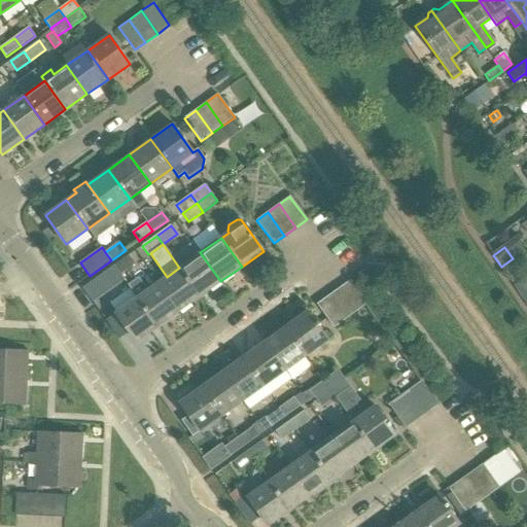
[(200,252),(179,268),(200,296),(220,281),(200,252)]
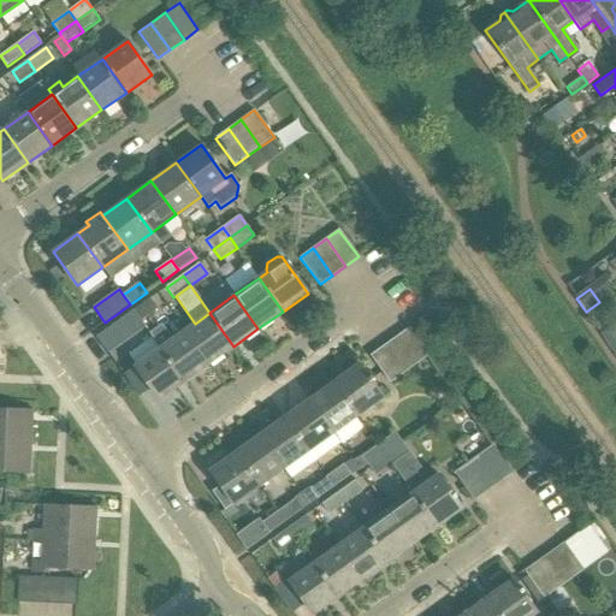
[(149,298),(134,311),(141,320),(158,309),(149,298)]
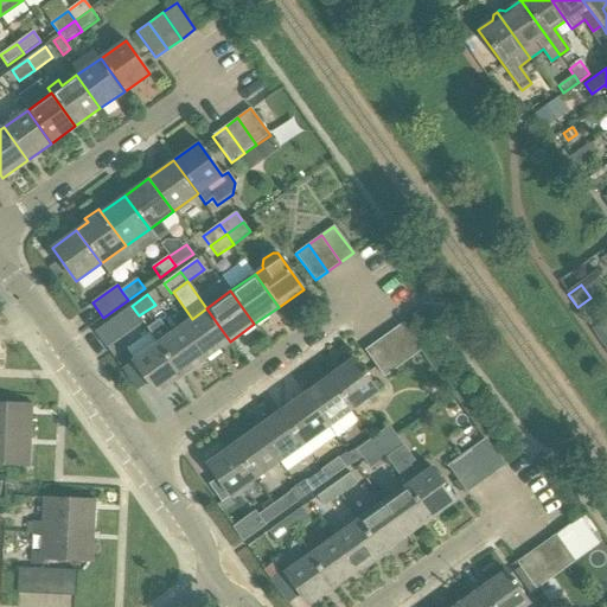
[(139,315),(132,306),(108,323),(120,339),(144,321),(139,315)]
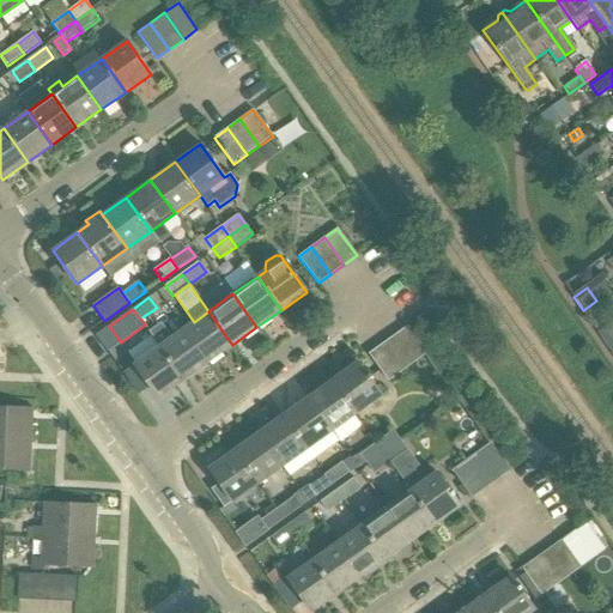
[(184,328),(208,362),(232,345),(208,311),(194,322),(184,328)]
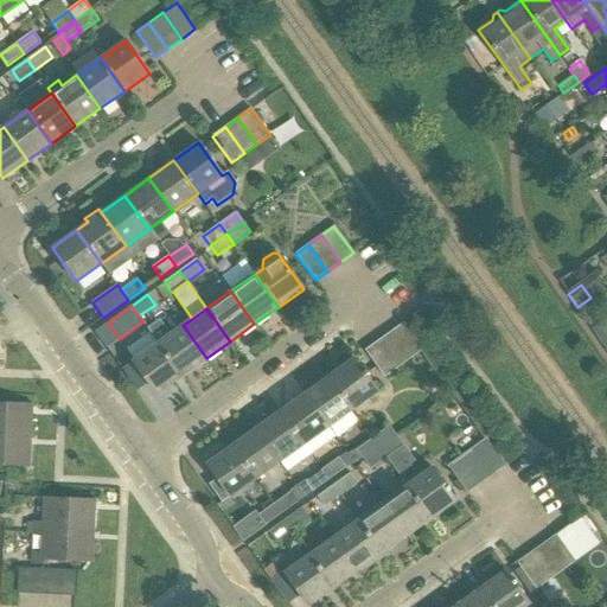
[(359,311),(349,317),(362,339),(371,333),(359,311)]
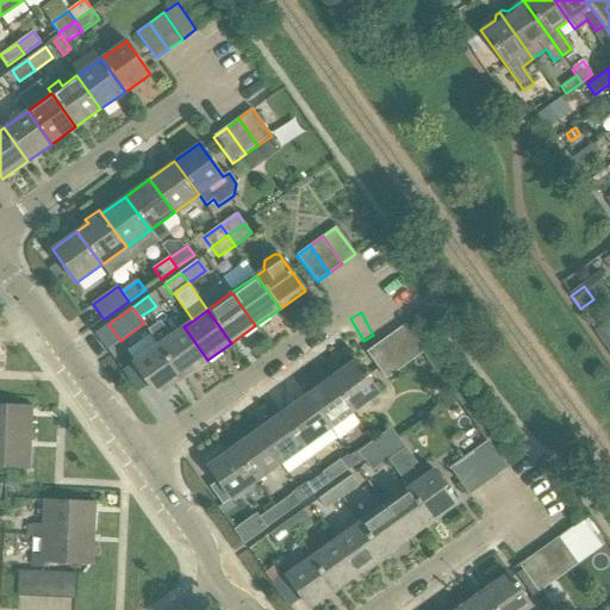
[(181,379),(207,360),(184,327),(170,336),(160,322),(148,330),(159,346),(181,379)]
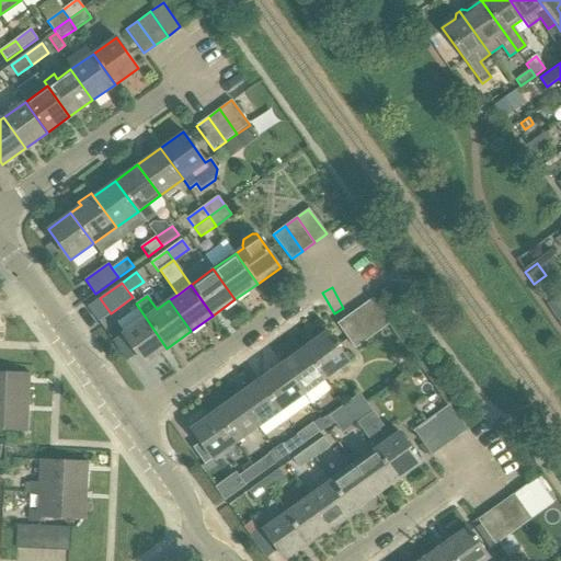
[(361,307),(379,332),(391,323),(374,298),(361,307)]
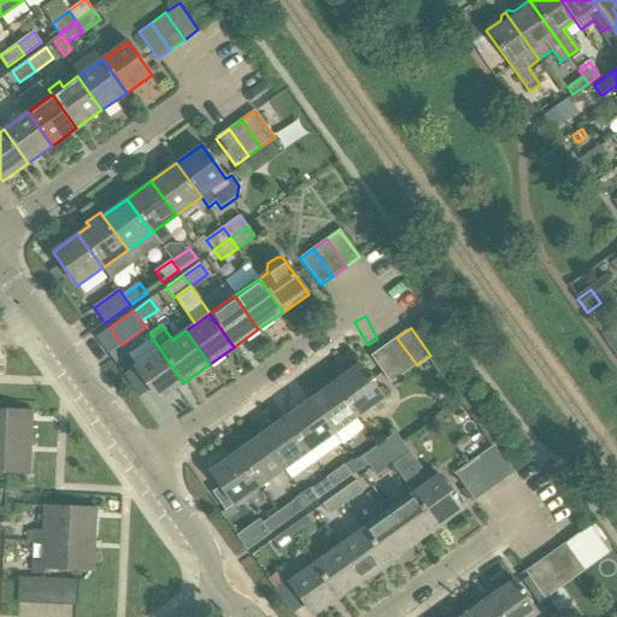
[(417,365),(397,338),(385,347),(404,375),(417,365)]
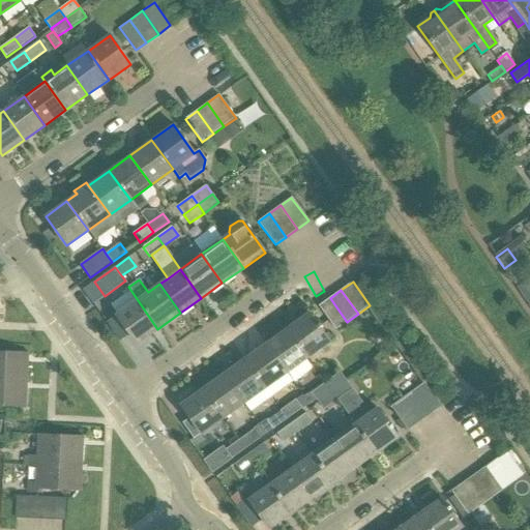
[(347,322),(330,298),(319,306),(336,329),(347,322)]
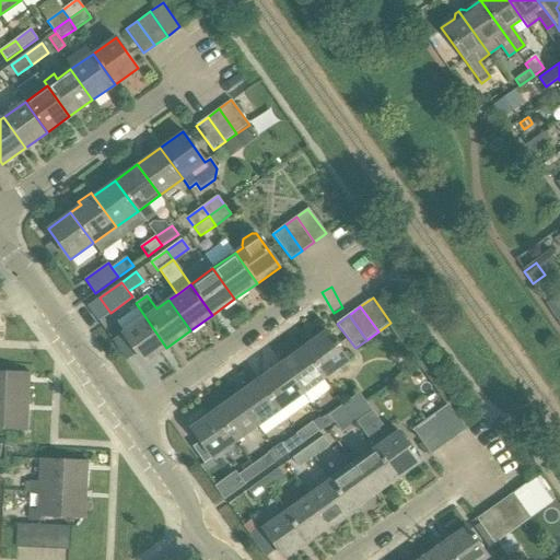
[(166,348),(146,317),(123,333),(137,352),(144,363),(166,348)]
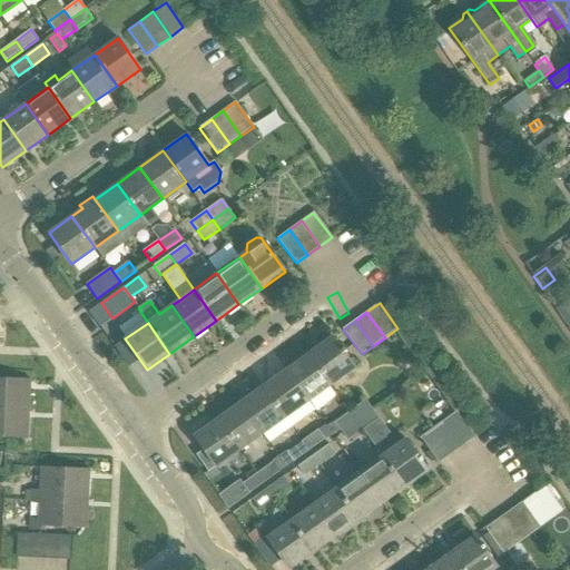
[(310,354),(331,384),(354,369),(332,337),(310,354)]
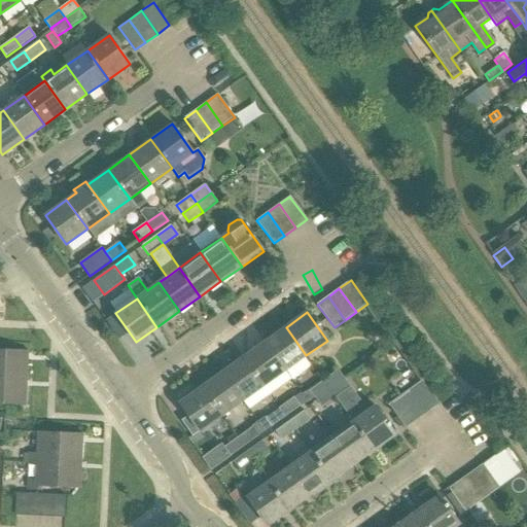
[(129,331),(115,313),(106,320),(119,339),(129,331)]
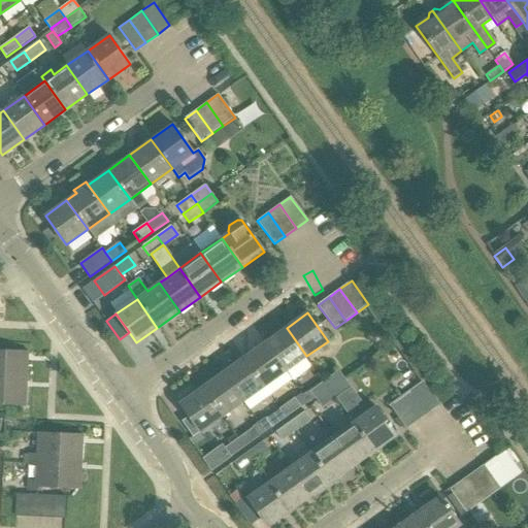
[(265,342),(286,371),(306,356),(287,328),(265,342)]
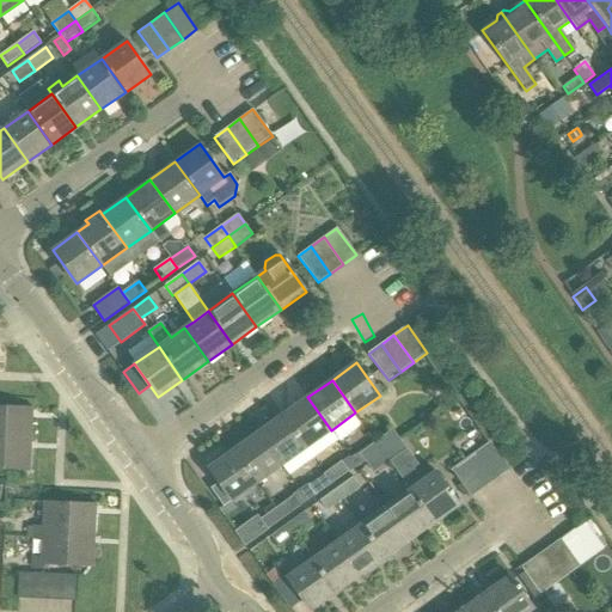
[(307,397),(283,415),(306,448),(331,430),(307,397)]
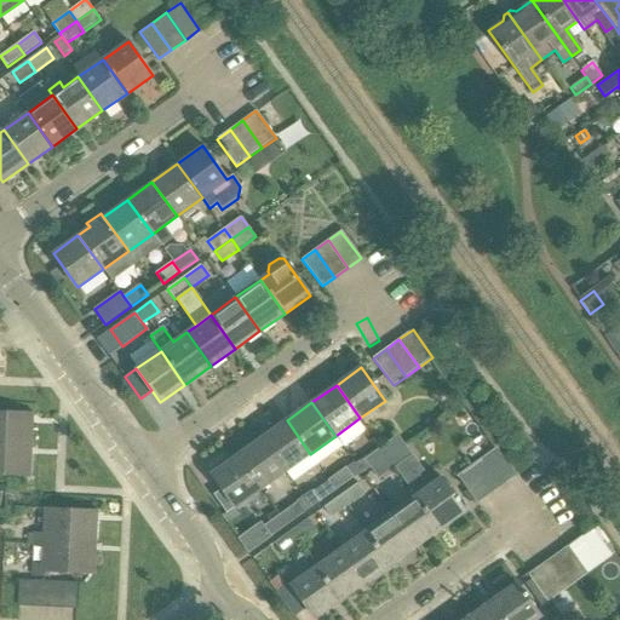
[(0,445),(30,447),(32,415),(0,413),(0,445)]
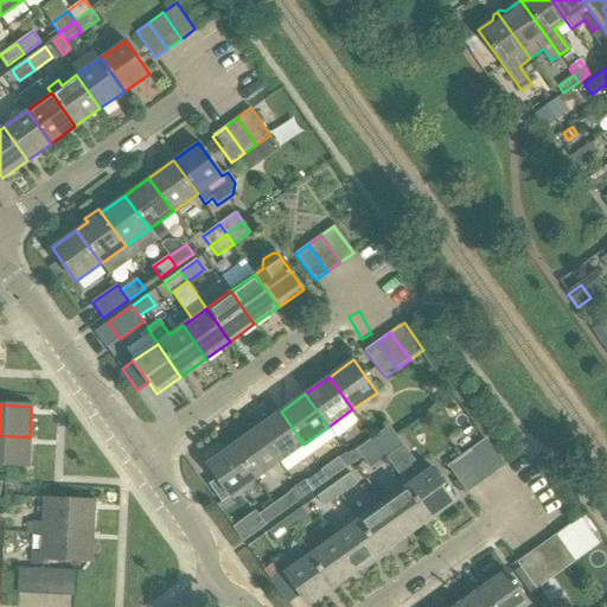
[(256,429),(280,461),(304,445),(281,411),(256,429)]
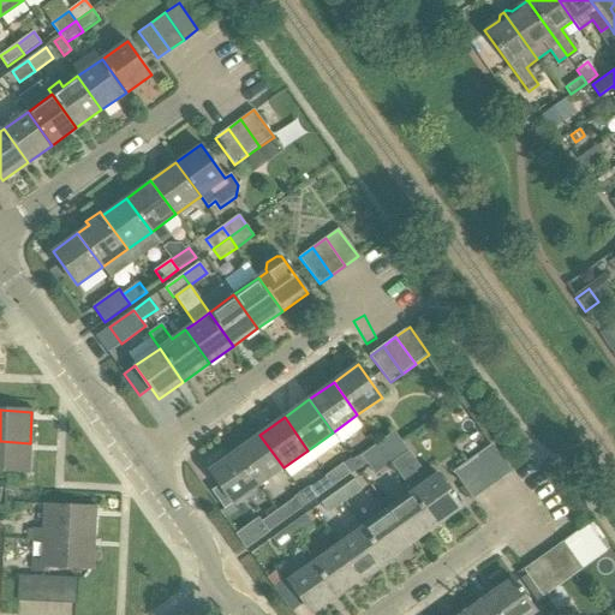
[(377,443),(384,453),(401,441),(395,431),(377,443)]
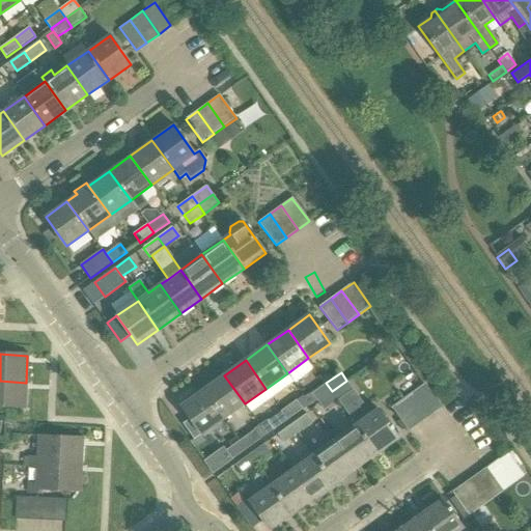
[(245,403),(224,375),(203,391),(223,419),(245,403)]
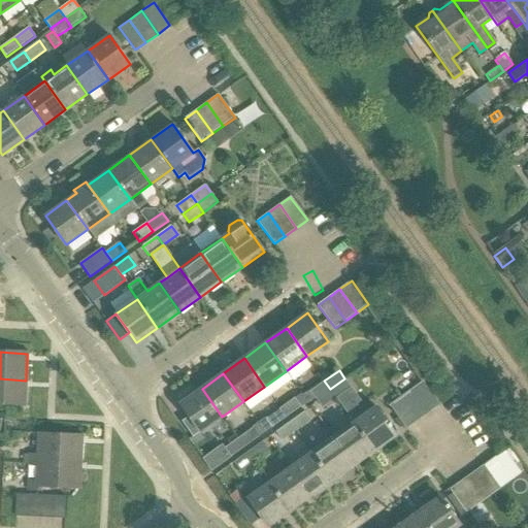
[(26,381),(0,378),(0,405),(25,406),(26,381)]
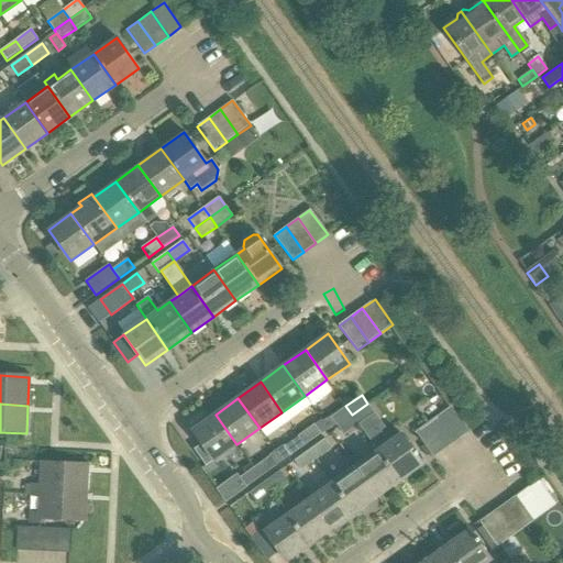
[(367,404),(352,415),(359,424),(375,414),(367,404)]
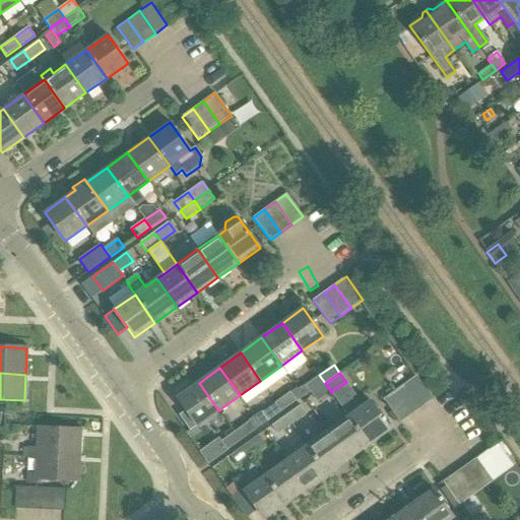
[(319,375),(311,381),(306,385),(312,393),(325,383),(319,375)]
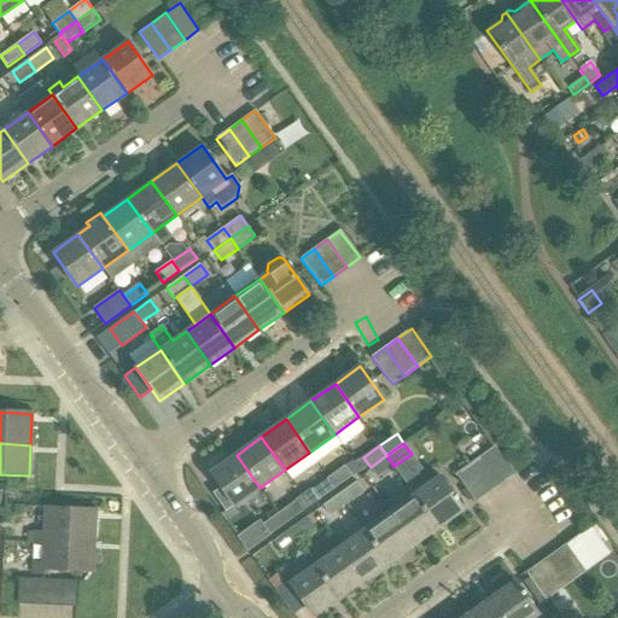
[(482,455),(497,477),(511,467),(495,445),(482,455)]
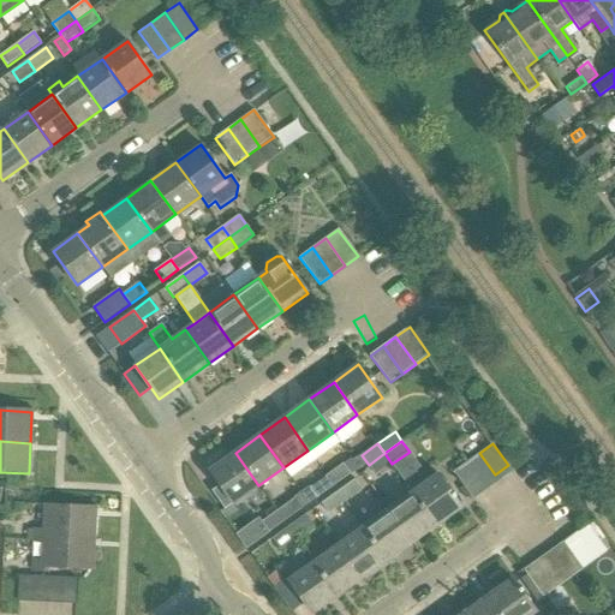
[(258,485),(236,453),(210,470),(234,503),(258,485)]
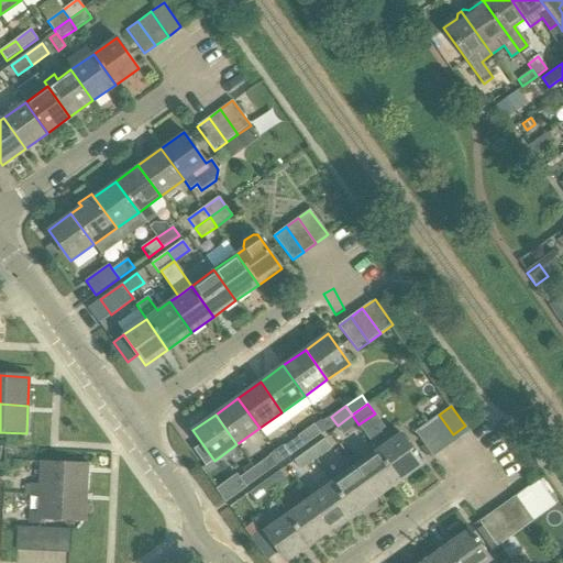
[(352,415),(338,426),(344,434),(359,424),(352,415)]
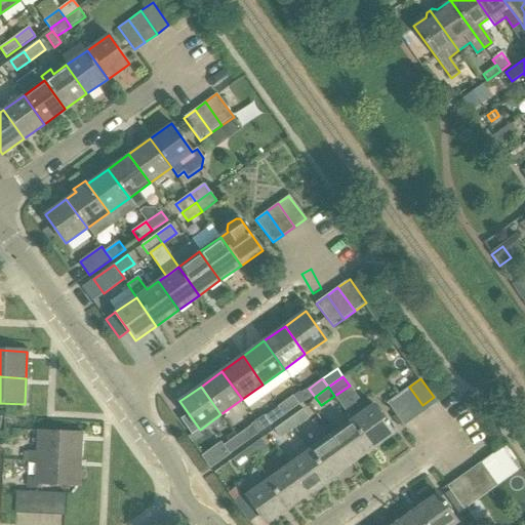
[(409,387),(398,395),(411,413),(422,405),(409,387)]
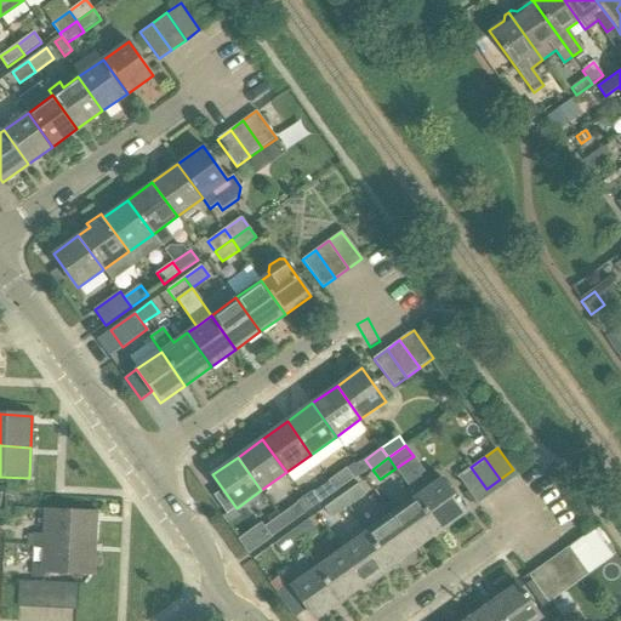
[(486,489),(471,467),(457,476),(473,497),(486,489)]
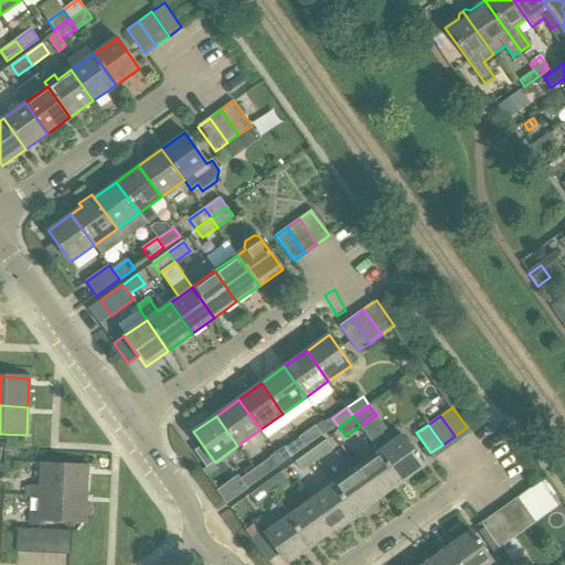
[(300,437),(307,447),(322,435),(316,426),(300,437)]
